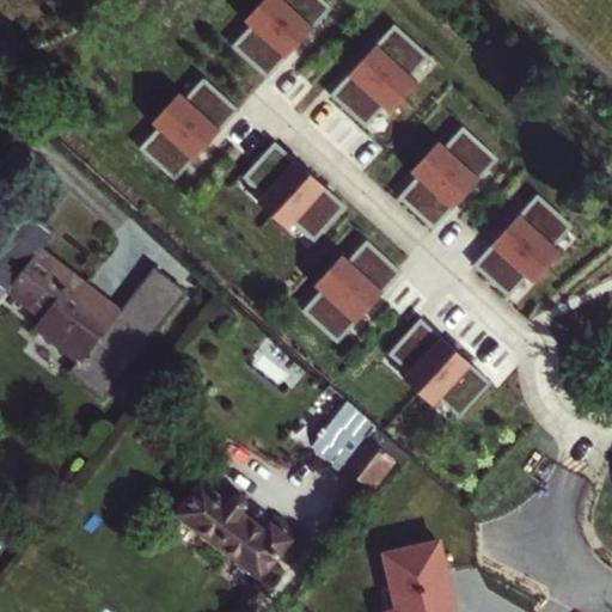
[(263,0),(245,20),(251,26),(232,46),(268,78),(334,8),(324,0),(263,0)]
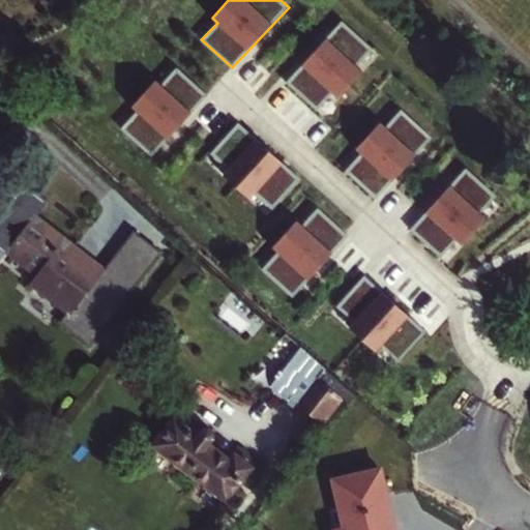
[(332,92),(337,97),(362,69),(357,65),(373,48),(342,20),(286,83),(317,110),(332,92)]
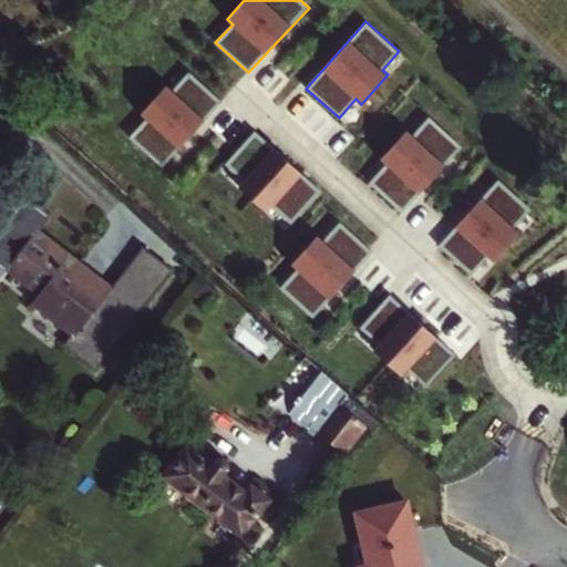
[(173,91),(167,85),(141,114),(146,120),(129,137),(162,167),(223,103),(191,72),(173,91)]
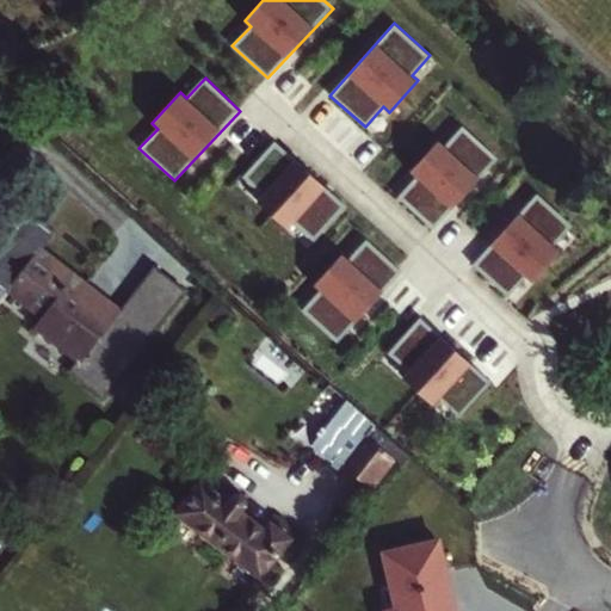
[(444,146),(438,141),(409,172),(415,177),(396,197),(432,229),(498,159),(462,127),(444,146)]
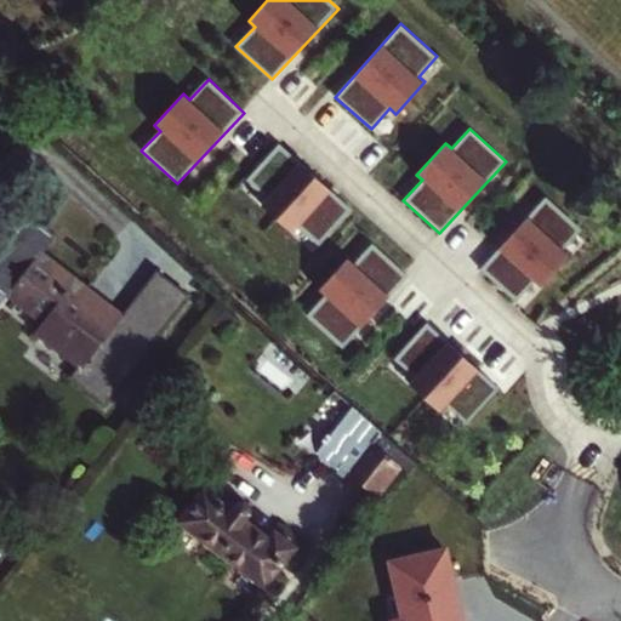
[(261,204),(294,233),(298,227),(319,245),(352,209),(278,143),(246,180),(267,198),(261,204)]
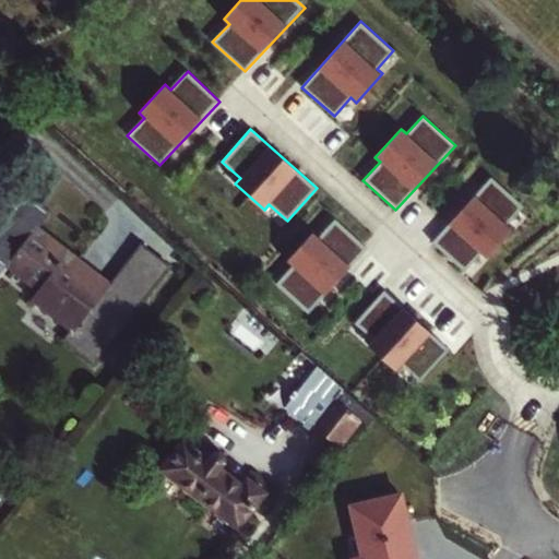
[(482,254),(487,259),(512,229),(507,225),(523,206),(490,178),(432,244),(465,273),(482,254)]
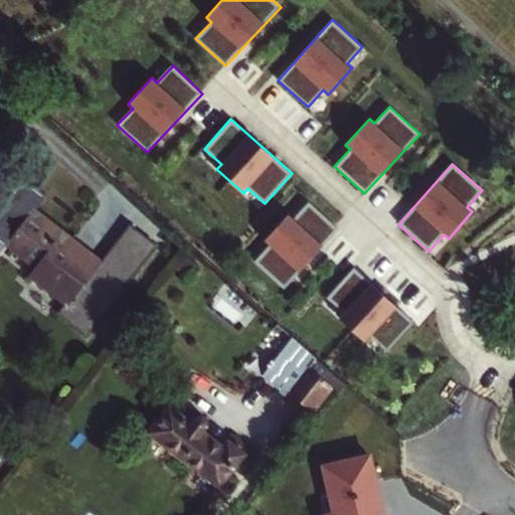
[(0,235),(9,243),(13,239),(12,238),(38,206),(40,207),(50,194),(28,176),(1,208),(0,207),(0,235)]
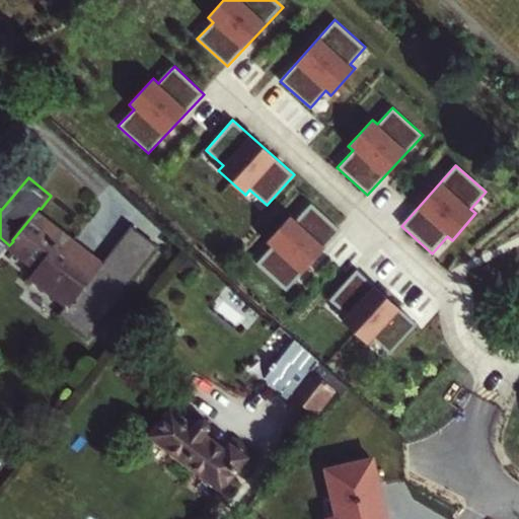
[(296,220),(291,216),(267,242),(272,246),(255,264),(286,291),(342,231),(311,204),(296,220)]
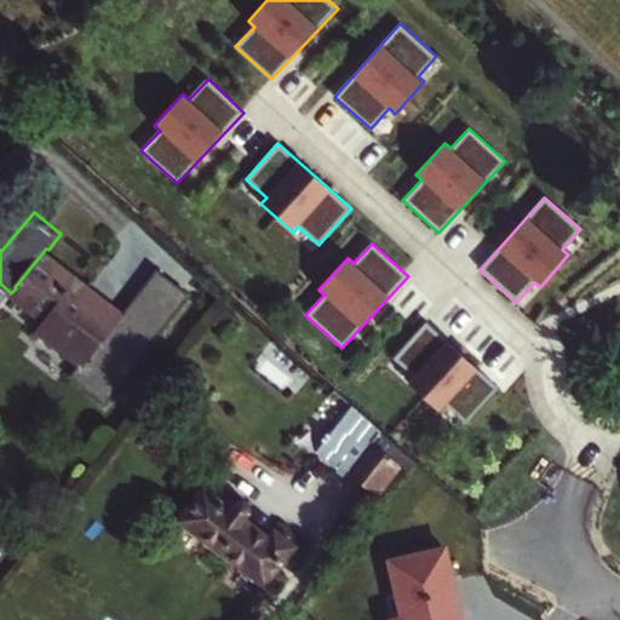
[(46,248),(15,287),(16,288),(49,315),(36,331),(79,366),(70,375),(104,403),(191,298),(161,273),(126,314),(49,250),(46,248)]
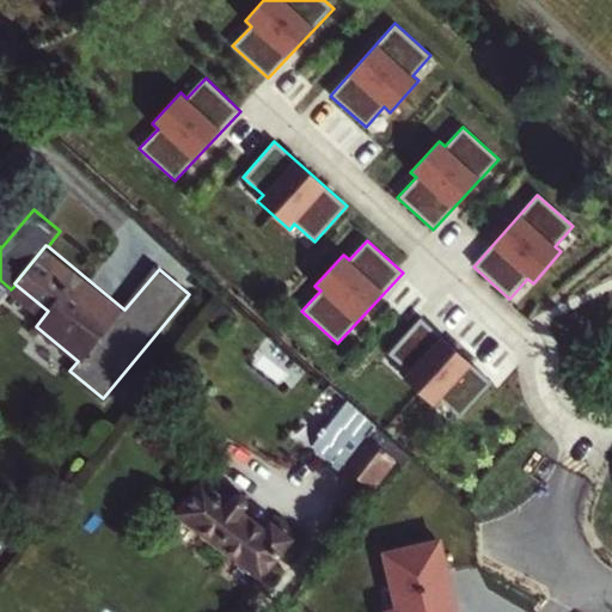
[(403,378),(434,407),(440,401),(459,418),(491,384),(421,318),(389,354),(408,372),(403,378)]
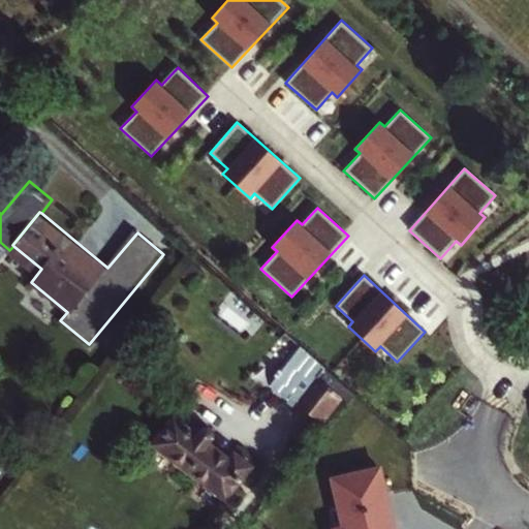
[(354,395),(302,345),(280,370),(279,369),(274,374),(275,375),(268,384),(286,400),(289,395),(296,400),(293,402),(319,424),(341,398),(347,403),(354,395)]
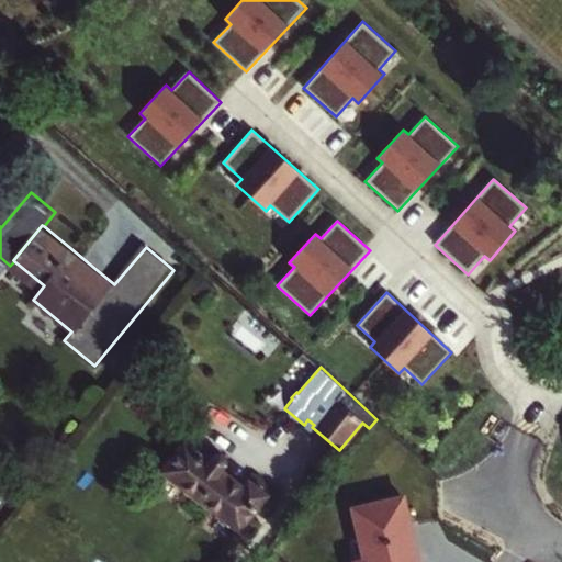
[(215,458),(191,439),(167,468),(243,529),(272,493),(253,476),(246,484),(227,469),(232,458),(226,452),(218,453),(215,458)]
